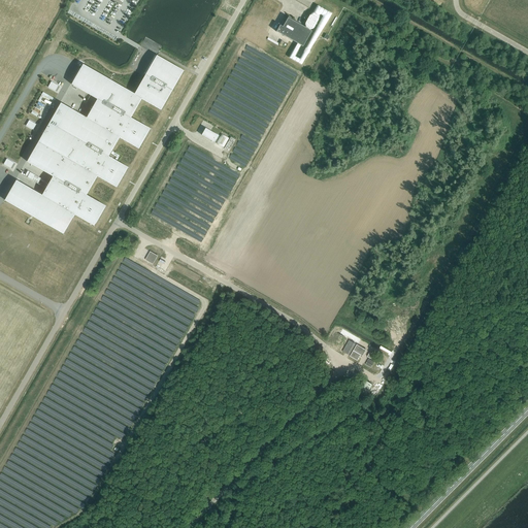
[(300,45),(297,43),(289,58),(301,65),(331,14),(331,13),(318,6),(317,6),(314,12),(309,15),(305,23),(304,28),(310,31),(314,28),(318,20),(320,15),(321,15),(322,15),(322,17),(299,59),(295,56),(300,45)]
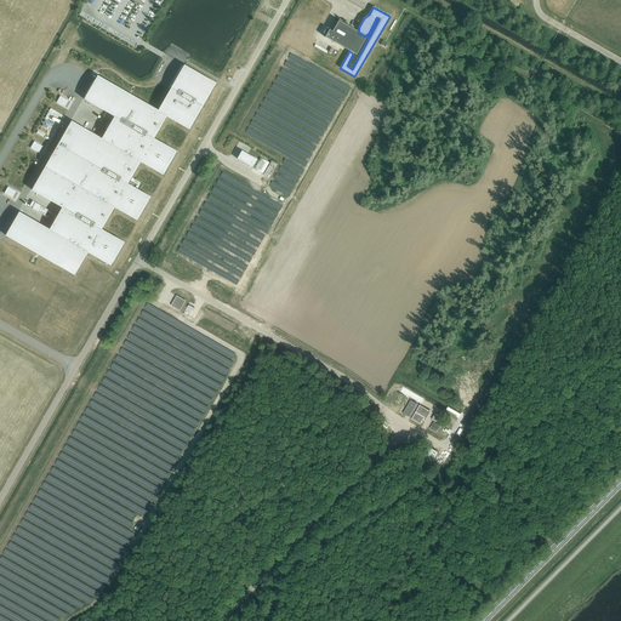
[(85,18),(136,47),(138,44),(81,11),(79,15),(85,18)]
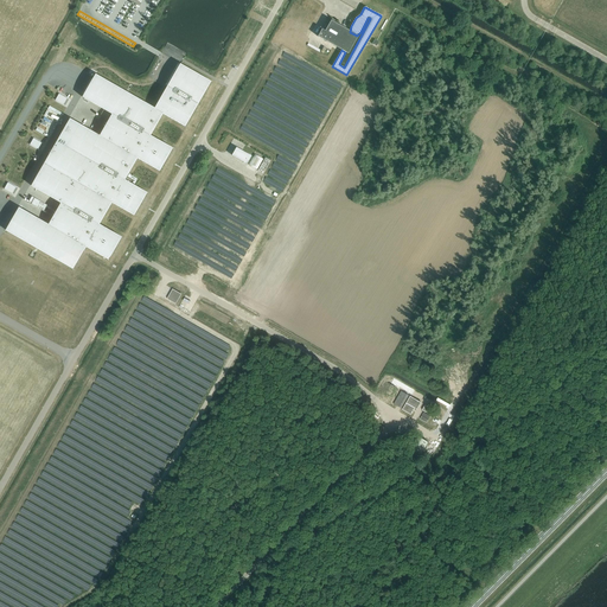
[(342,50),(345,52),(349,53),(358,36),(357,36),(350,32),(331,20),(325,31),(321,30),(318,37),(342,50)]
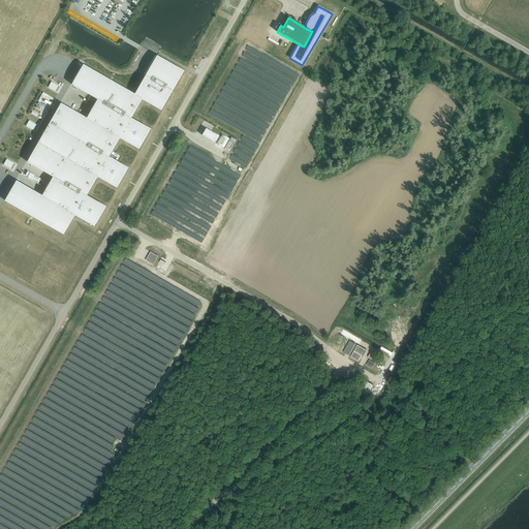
[(253,54),(267,29),(250,20),(237,45),(253,54)]
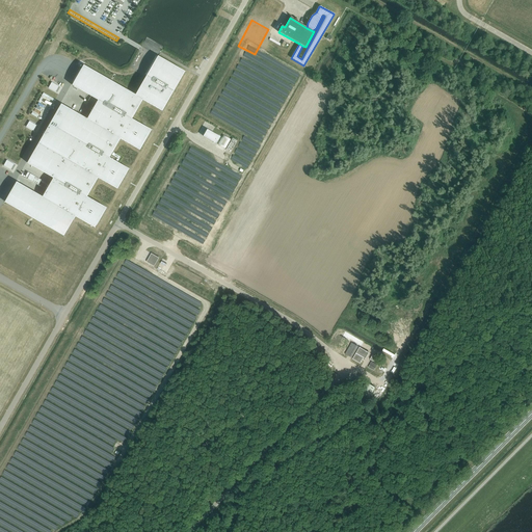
[(185,72),(158,56),(154,62),(153,62),(152,64),(150,69),(151,69),(135,95),(83,64),(72,85),(98,100),(87,118),(61,104),(27,163),(53,178),(43,196),(17,182),(5,202),(63,236),(75,216),(95,228),(106,208),(86,196),(98,178),(117,188),(129,168),(109,157),(120,138),(139,150),(151,130),(131,118),(142,100),(162,111),(185,72)]
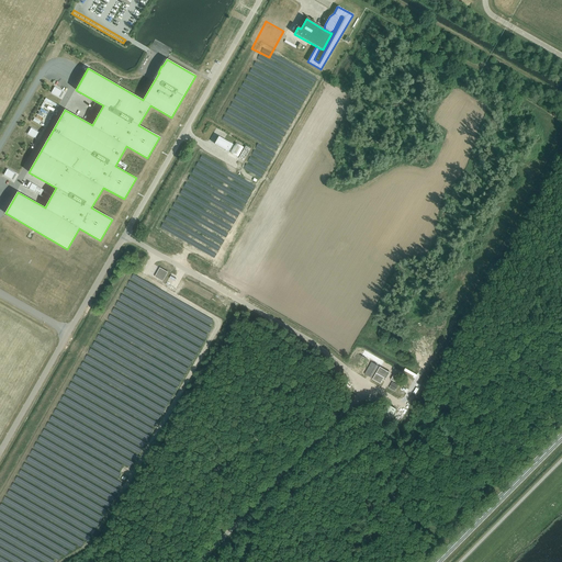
[(62,91),(54,87),(51,92),(58,97),(62,91)]
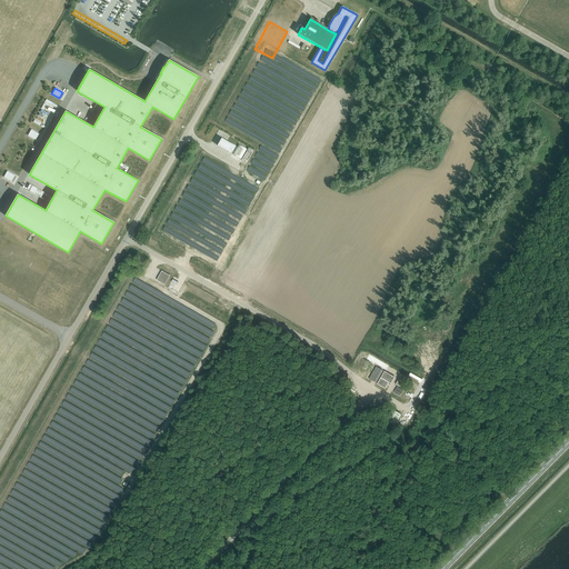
[(39,133),(31,129),(28,136),(36,140),(39,133)]
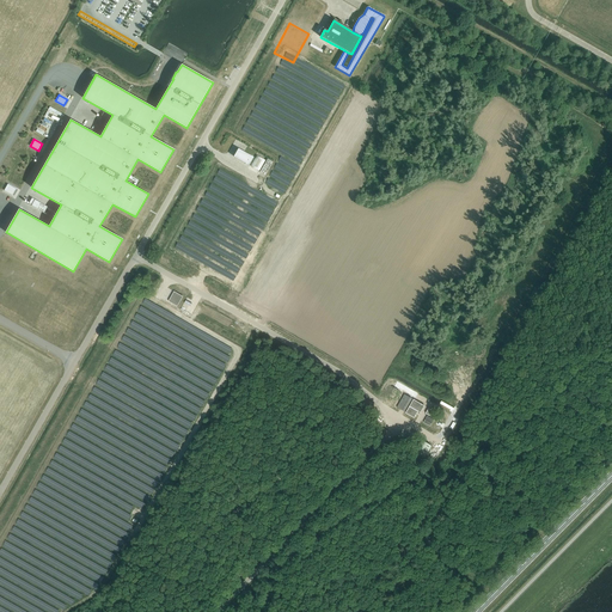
[(233,157),(249,165),(254,157),(238,148),(233,157)]
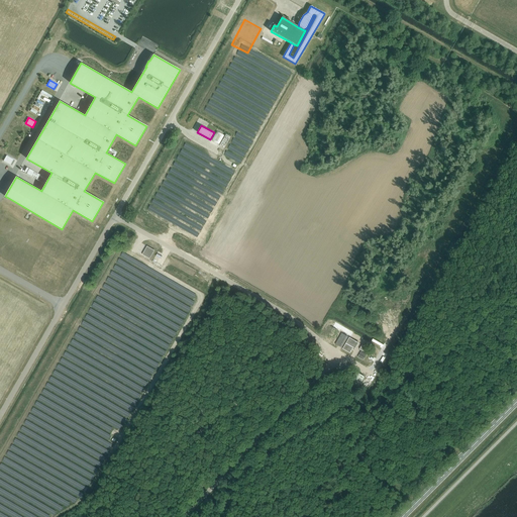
[(223,135),(217,131),(211,140),(218,144),(223,135)]
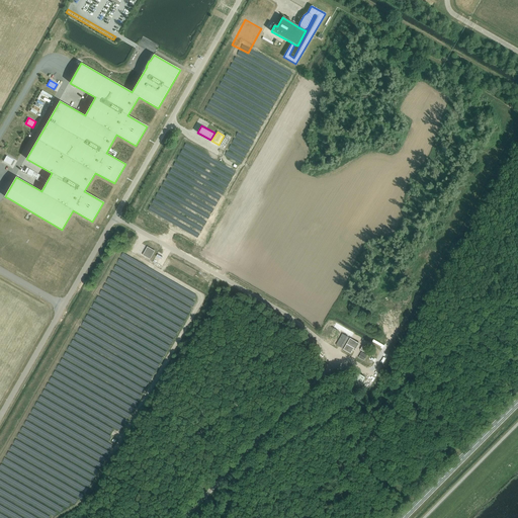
[(230,137),(226,135),(220,146),(223,148),(230,137)]
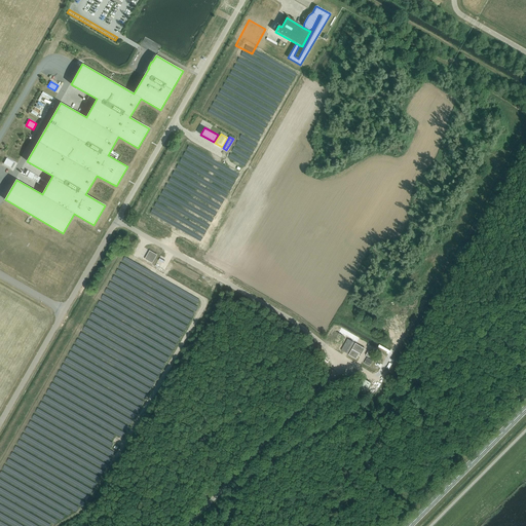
[(152,207),(176,218),(201,168),(196,165),(193,171),(191,170),(200,153),(203,155),(201,159),(207,162),(211,154),(201,149),(202,147),(189,140),(176,166),(171,163),(160,184),(163,185),(152,207)]
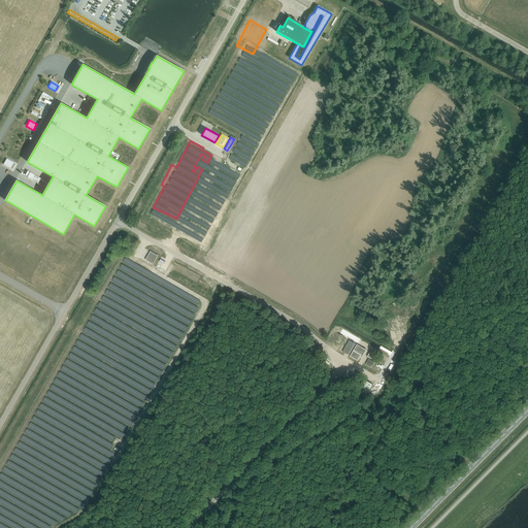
[(13,163),(6,159),(3,164),(10,168),(13,163)]
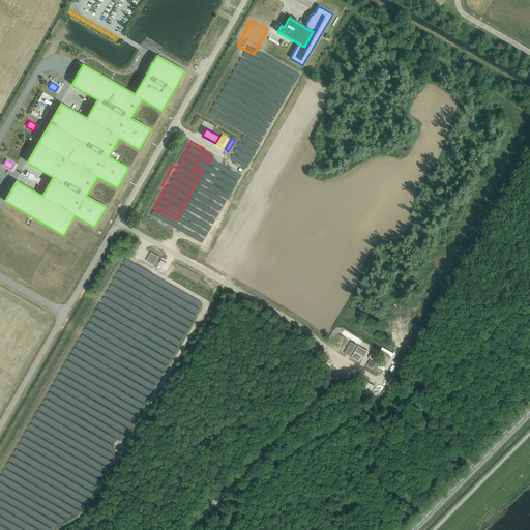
[(40,179),(28,171),(25,177),(37,184),(40,179)]
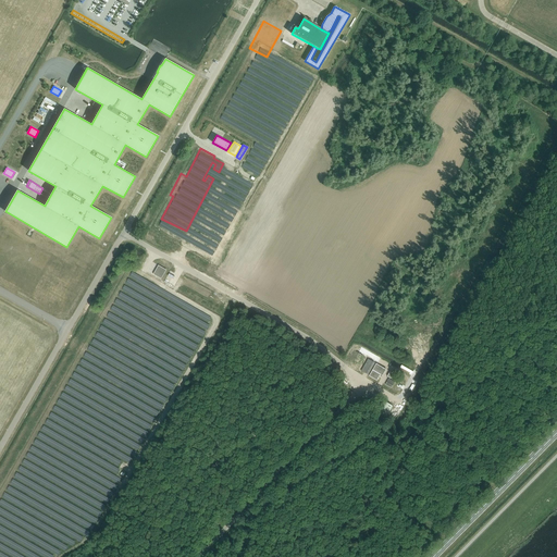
[(218,198),(220,199),(226,187),(224,186),(218,198)]
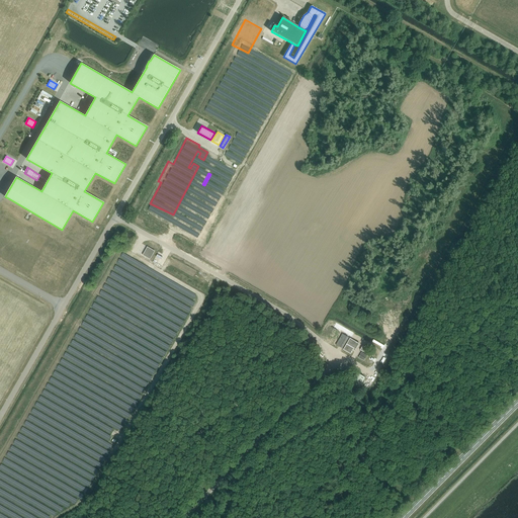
[(195,195),(191,200),(196,203),(200,198),(195,195)]
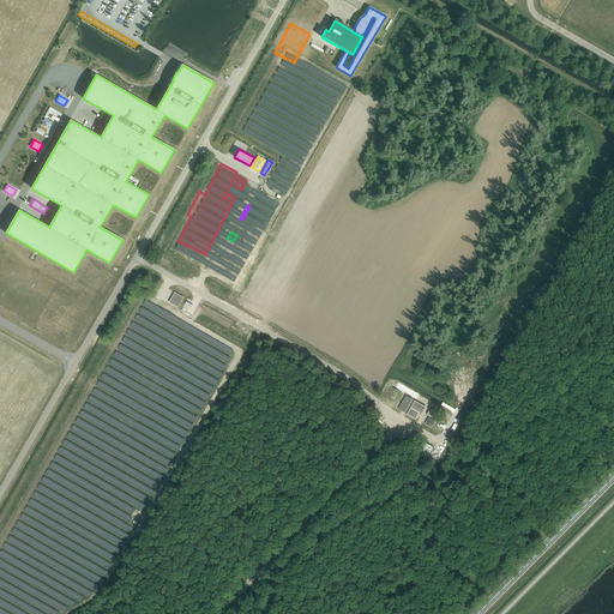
[(19,266),(22,263),(10,257),(6,265),(24,274),(25,269),(19,266)]
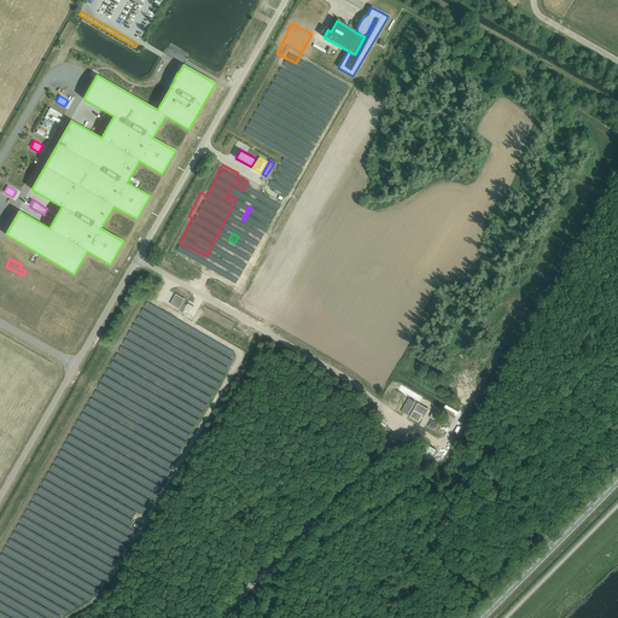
[(179,310),(185,299),(175,295),(170,304),(179,310)]
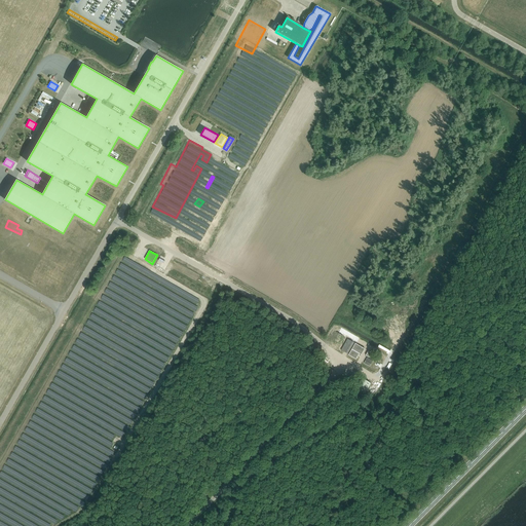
[(77,368),(110,385),(142,325),(143,326),(157,298),(187,314),(189,310),(201,316),(204,309),(193,303),(196,298),(163,280),(162,284),(133,268),(125,283),(115,302),(134,312),(111,354),(90,343),(77,368)]
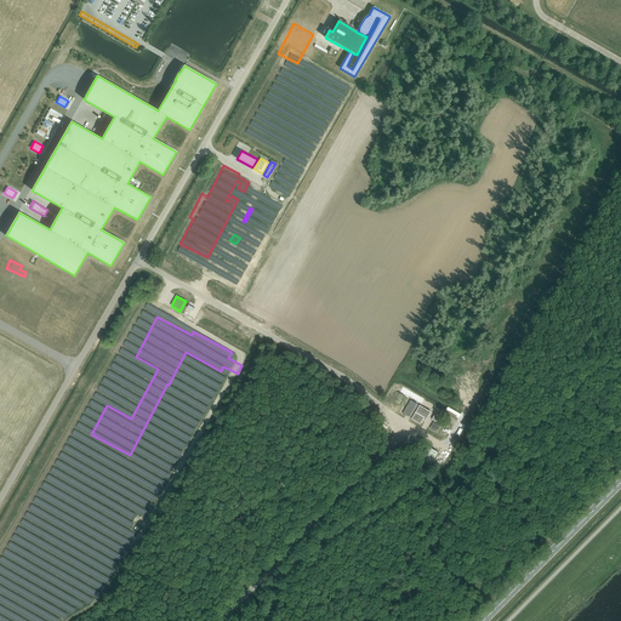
[(403,414),(405,415),(410,419),(419,405),(410,400),(403,414)]
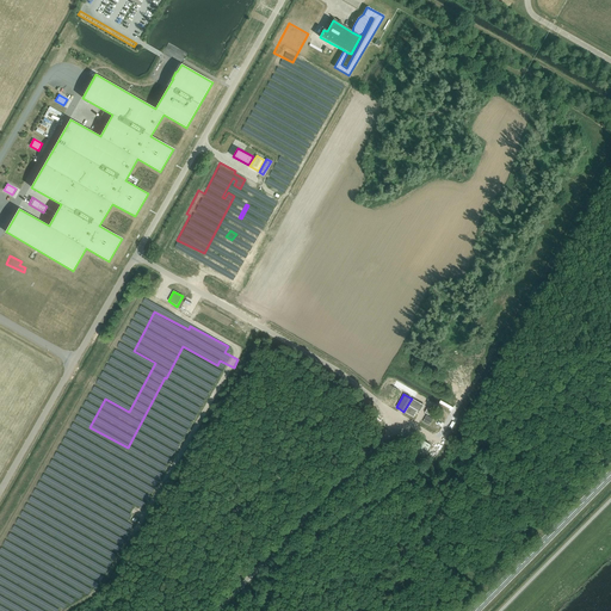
[(413,400),(405,413),(413,418),(417,411),(420,413),(424,406),(413,400)]
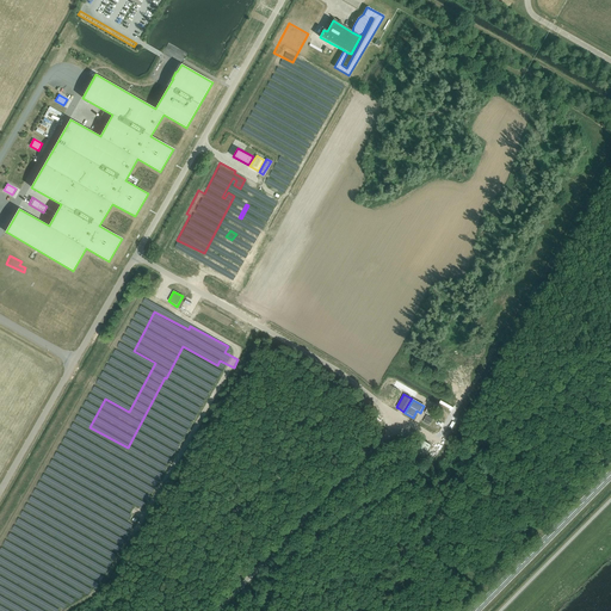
[(434,446),(425,440),(415,457),(426,462),(434,446)]
